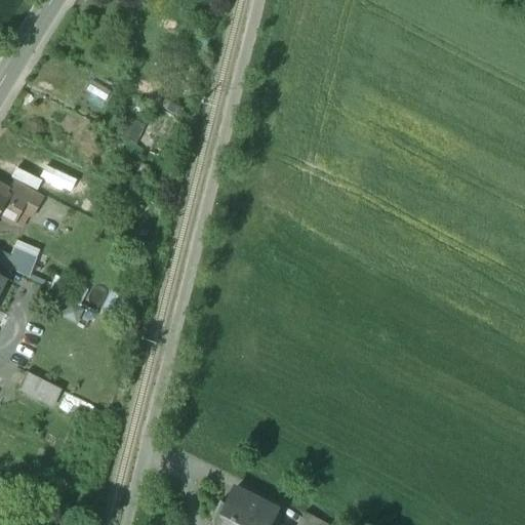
[(43,199),(13,183),(7,194),(25,203),(21,210),(29,215),(29,216),(32,218),(43,199)]
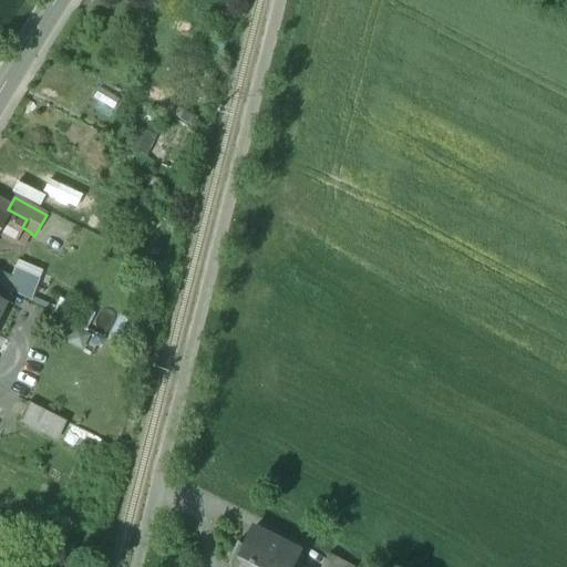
[(27,219),(8,209),(6,215),(7,216),(0,227),(0,234),(13,241),(22,227),(27,219)]
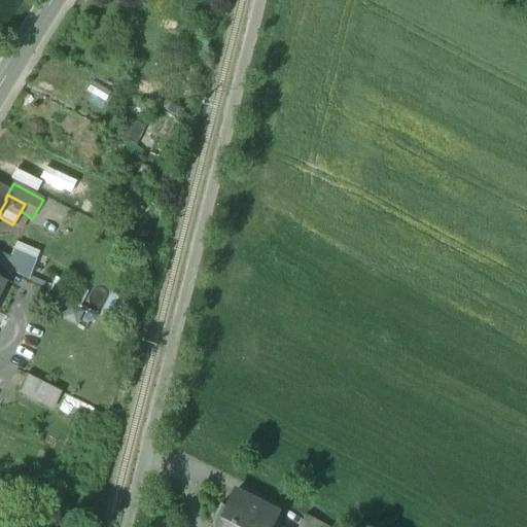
[(21,211),(12,224),(22,230),(29,217),(29,216),(21,211)]
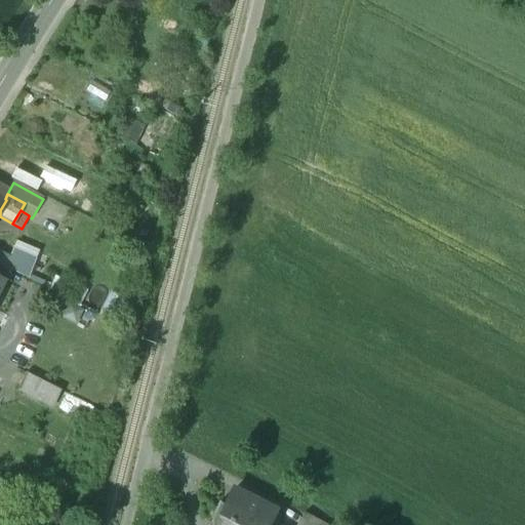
[(0,265),(28,280),(38,252),(17,242),(10,257),(0,251),(0,265)]
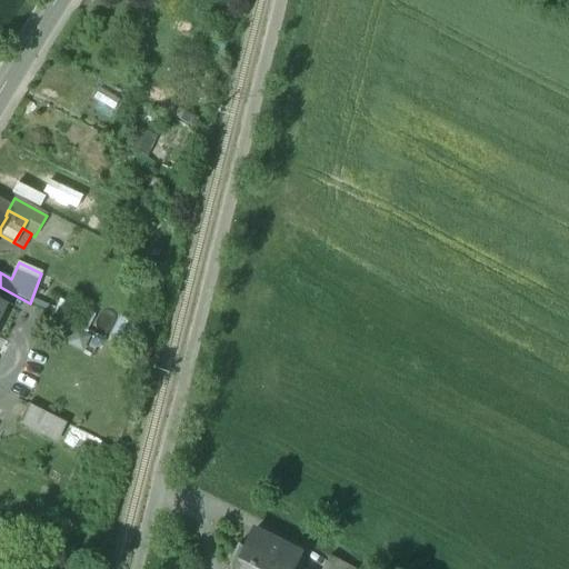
[(108,345),(122,351),(135,322),(119,316),(108,345)]
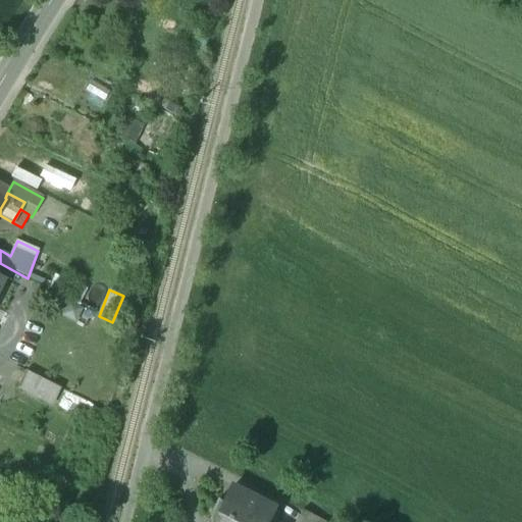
[(75,322),(82,309),(66,303),(61,316),(75,322)]
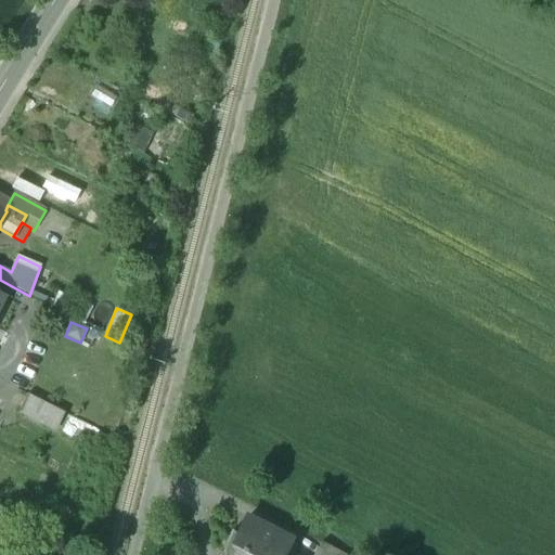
[(63,413),(28,395),(20,413),(54,430),(63,413)]
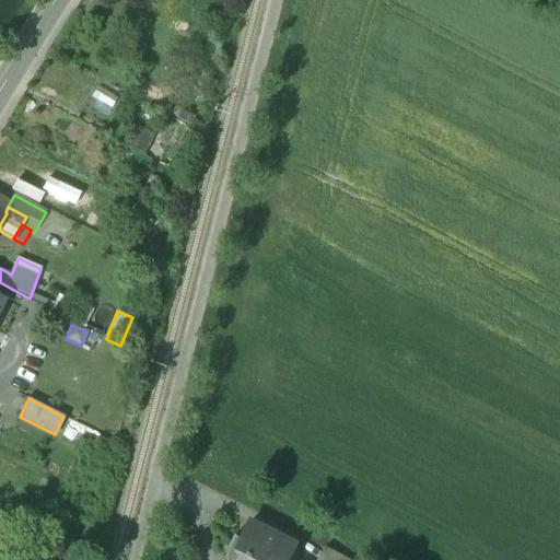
[(289,559),(295,548),(248,524),(241,540),(233,553),(240,557),(237,559),(289,559)]
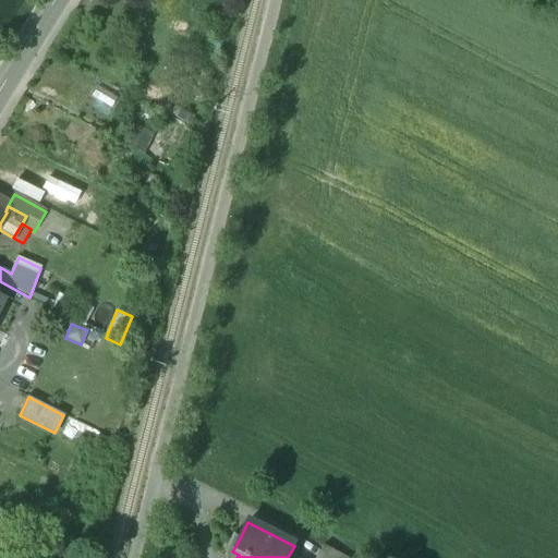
[(233,535),(227,547),(226,552),(225,557),(237,557),(239,555),(232,552),(240,538),(233,535)]
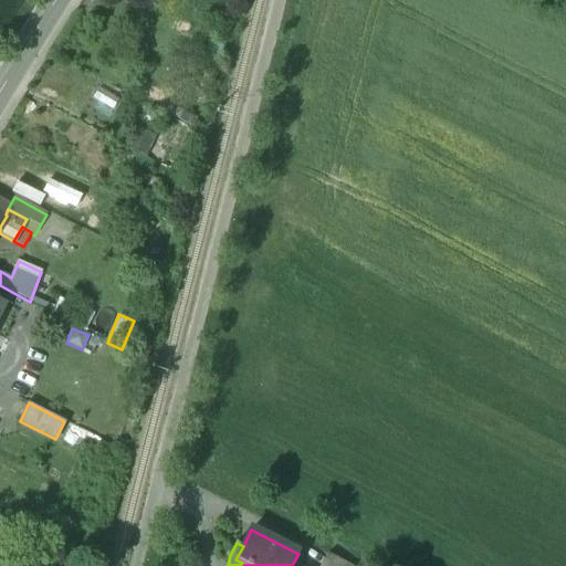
[(352,565),(328,554),(322,565),(352,565)]
